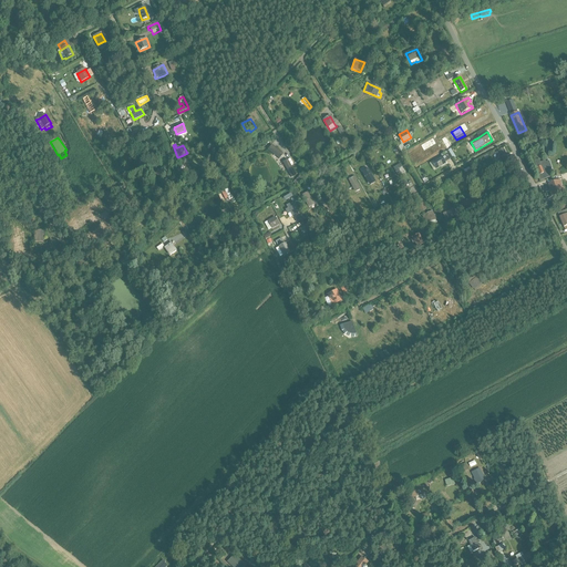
[(271,145),(268,150),(279,160),(284,154),(271,145)]
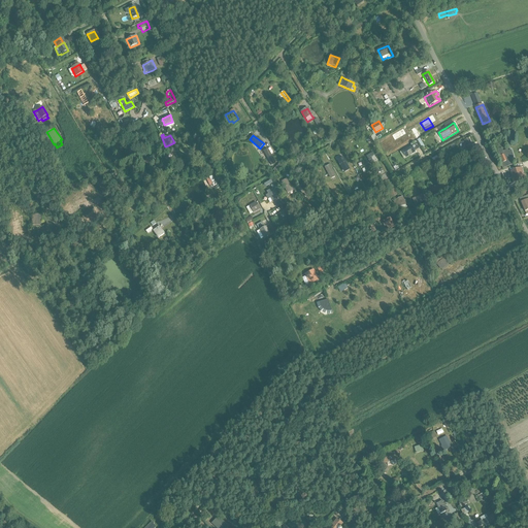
[(469,139),(461,142),(464,149),(467,147),(469,153),(471,151),(470,149),(473,147),(469,139)]
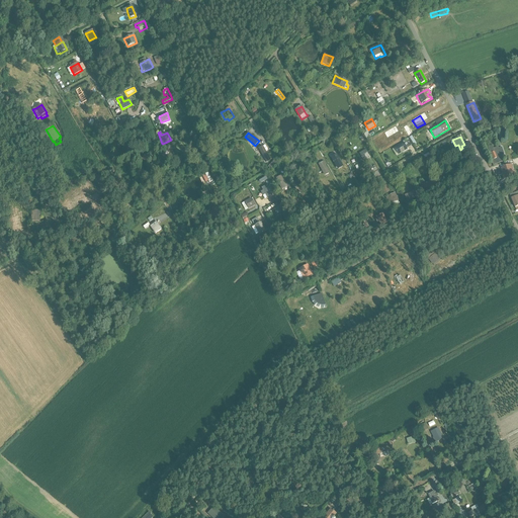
[(412,145),(409,140),(404,143),(393,149),(396,154),(397,154),(403,150),(404,152),(407,150),(407,149),(412,145)]
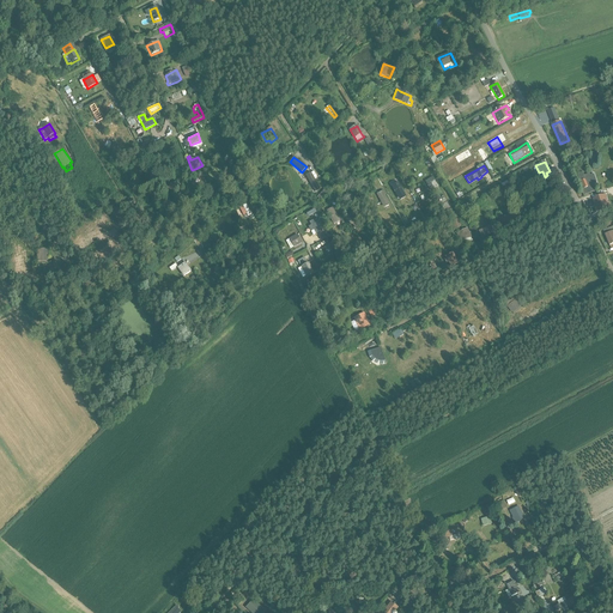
[(310,173),(305,175),(314,189),(315,192),(320,189),(310,173)]
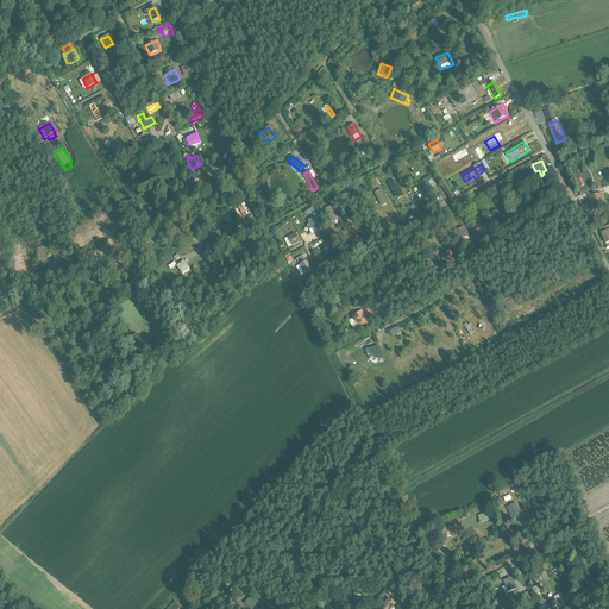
[(591,189),(589,182),(592,181),(590,173),(586,174),(585,173),(581,175),(579,175),(582,179),(577,181),(582,190),(579,192),(581,194),(591,189)]
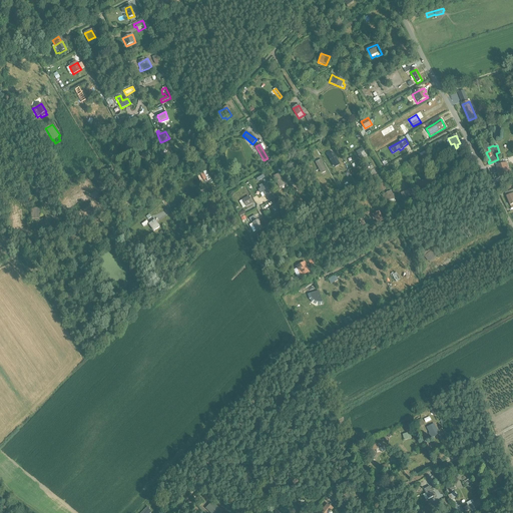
[(364,151),(362,148),(356,152),(360,159),(363,157),(361,153),(364,151)]
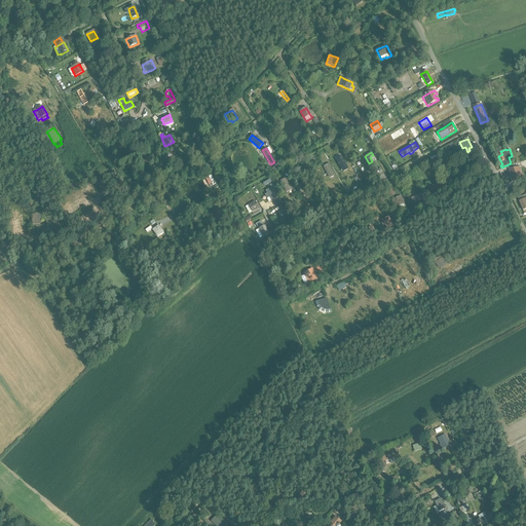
[(148,157),(141,159),(143,165),(153,161),(151,156),(148,157)]
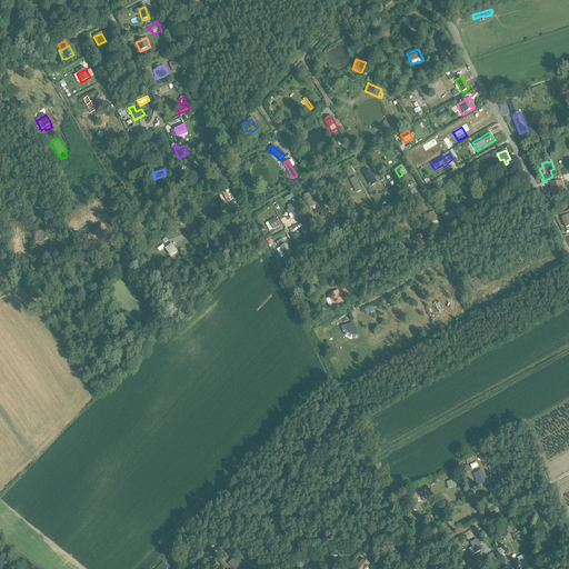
[(369,169),(363,172),(371,187),(377,182),(369,169)]
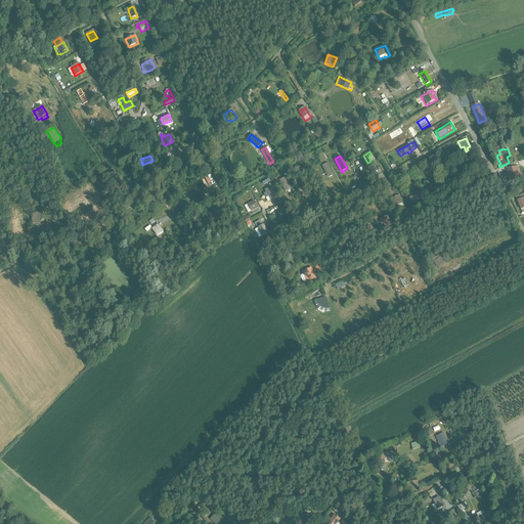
[(278,162),(271,167),(274,171),(280,165),(278,162)]
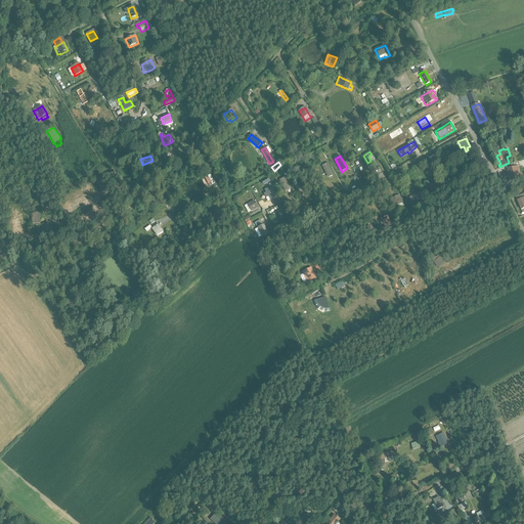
[(328,164),(322,166),(328,177),(333,175),(328,164)]
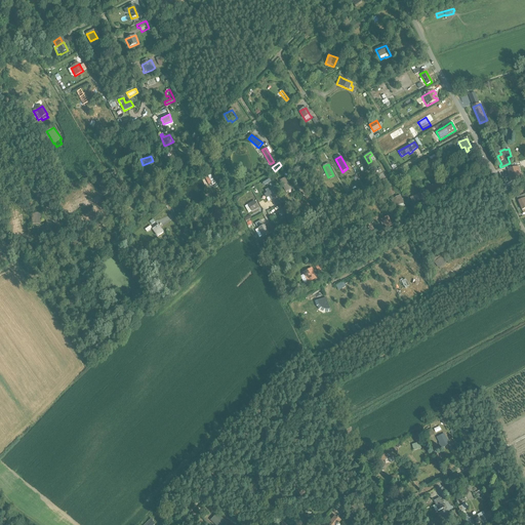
[(511,183),(523,178),(520,166),(508,170),(511,183)]
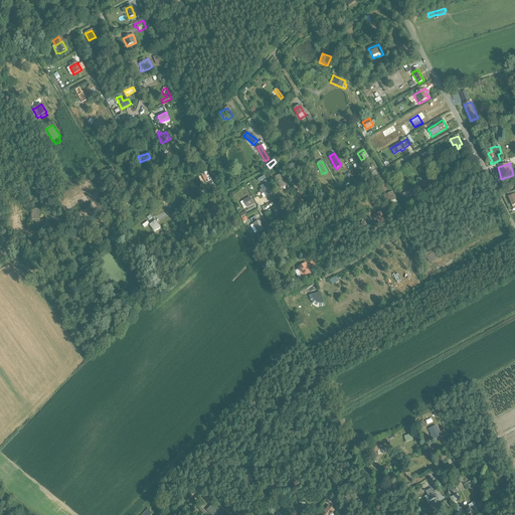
[(206,172),(201,174),(204,180),(207,179),(208,181),(210,180),(206,172)]
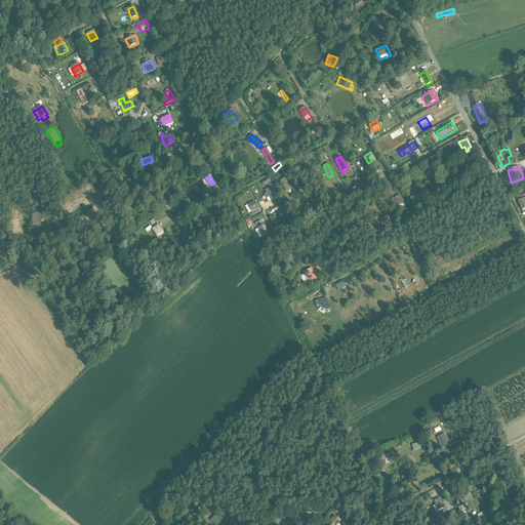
[(291,189),(285,177),(279,180),(285,193),(286,192),(287,193),(291,190),(291,189)]
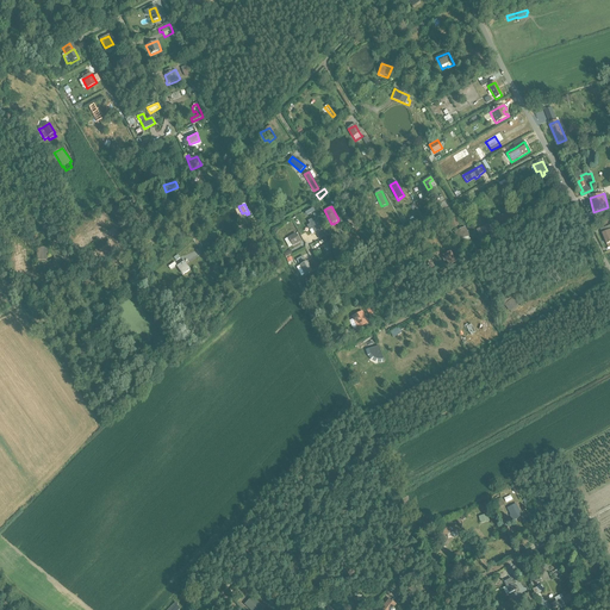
[(512,219),(508,212),(499,217),(503,225),(512,219)]
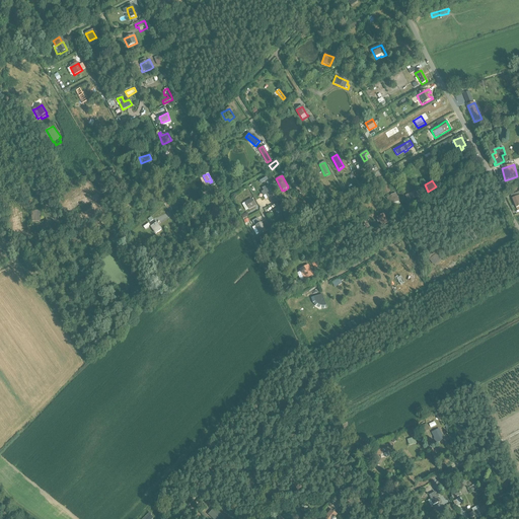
[(390,192),(388,186),(382,188),(378,190),(381,196),(385,194),(390,192)]
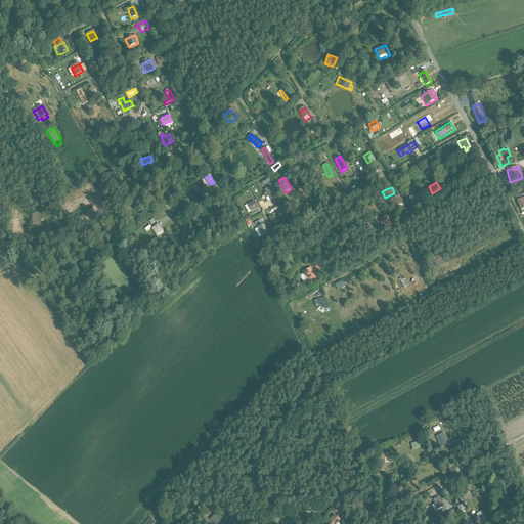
[(266,192),(264,194),(266,199),(268,197),(270,200),(273,198),(272,197),(276,194),(272,188),(269,190),(268,188),(264,190),(266,192)]
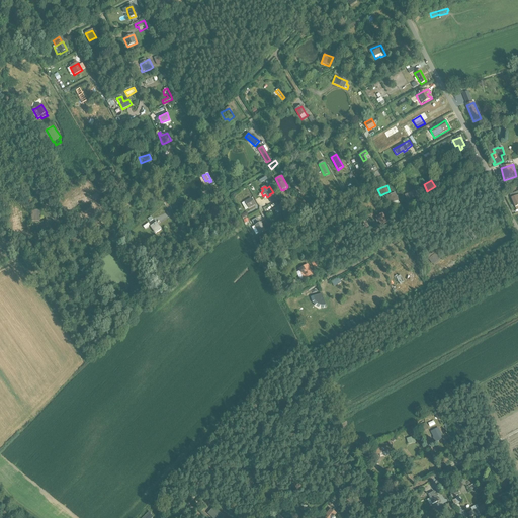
[(417,200),(420,199),(415,190),(405,195),(408,201),(416,197),(417,200)]
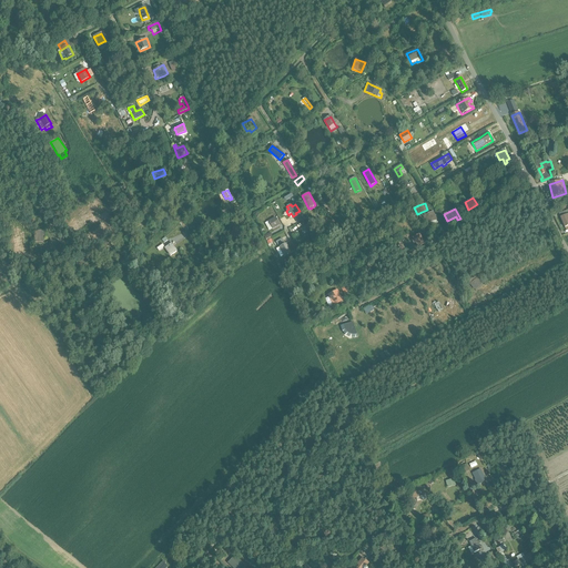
[(436,217),(437,217),(436,214),(435,215),(433,211),(423,216),(427,225),(430,223),(433,226),(438,223),(436,217)]
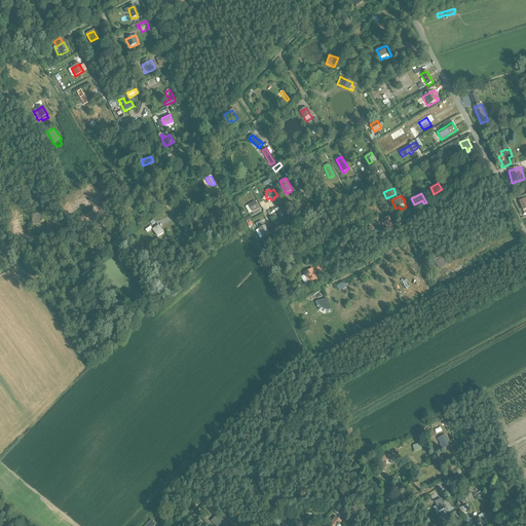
[(248,205),(252,212),(252,213),(259,209),(255,201),(248,205)]
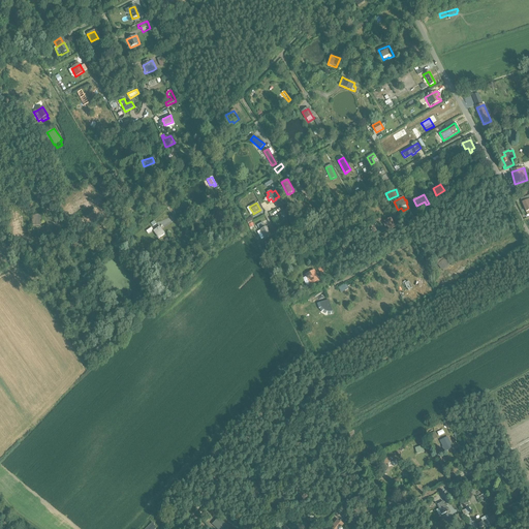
[(217,211),(214,210),(213,213),(216,214),(214,220),(223,223),(226,214),(217,211)]
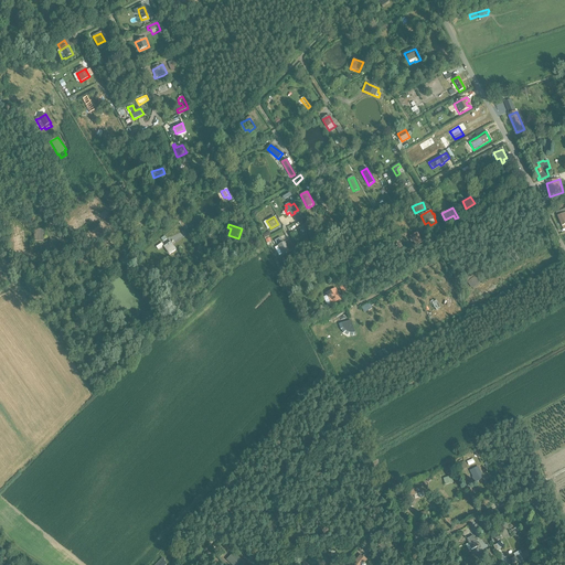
[(306,225),(298,228),(301,235),(309,231),(306,225)]
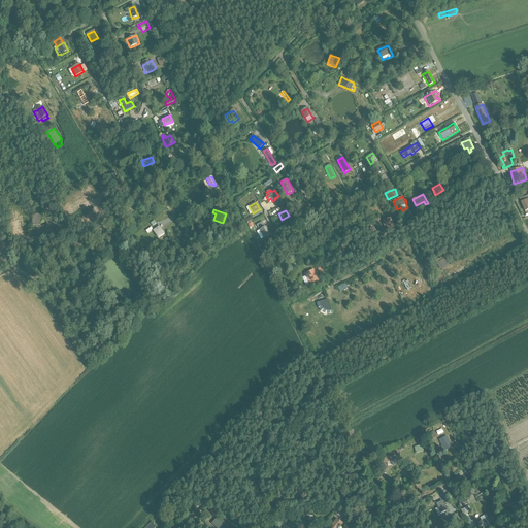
[(33,226),(41,225),(40,215),(32,215),(33,226)]
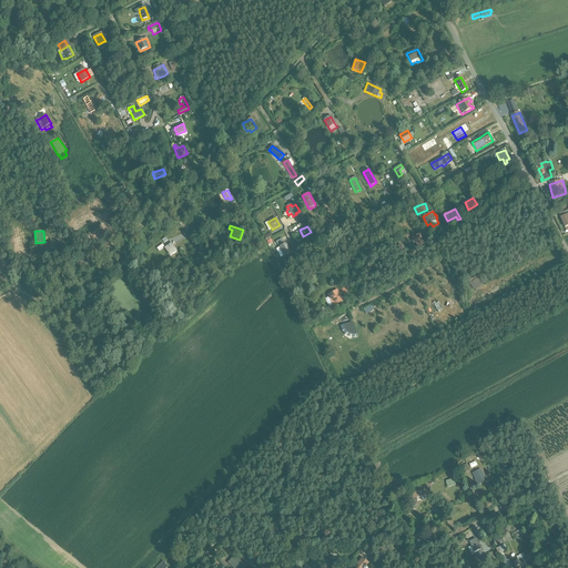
[(176,242),(185,237),(184,233),(174,237),(176,242)]
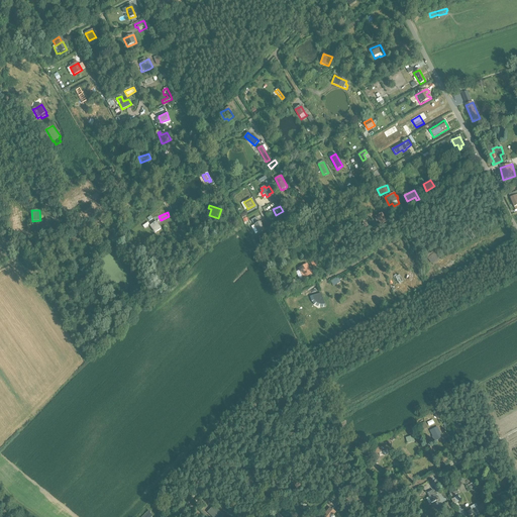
[(376,217),(375,218),(377,222),(379,221),(381,226),(387,222),(382,213),(376,216),(376,217)]
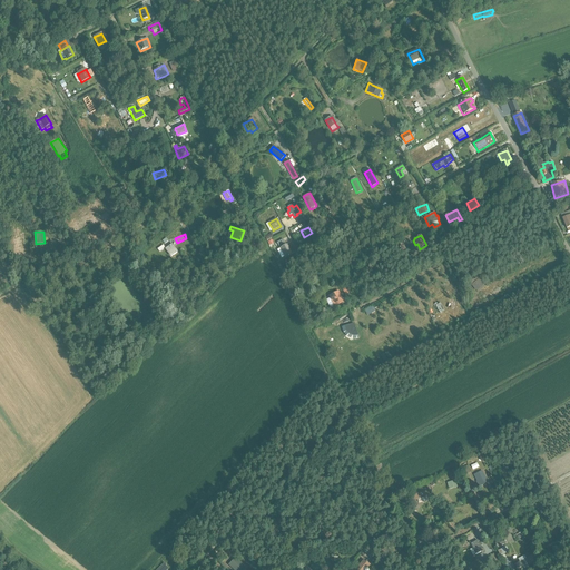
[(283,239),(277,243),(279,248),(286,245),(283,239)]
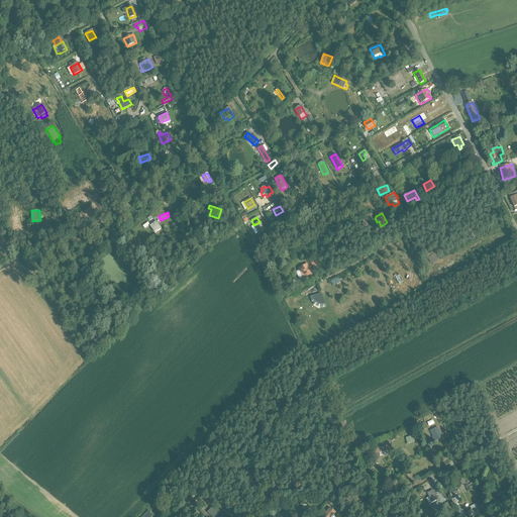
[(230,218),(222,220),(224,228),(232,226),(230,218)]
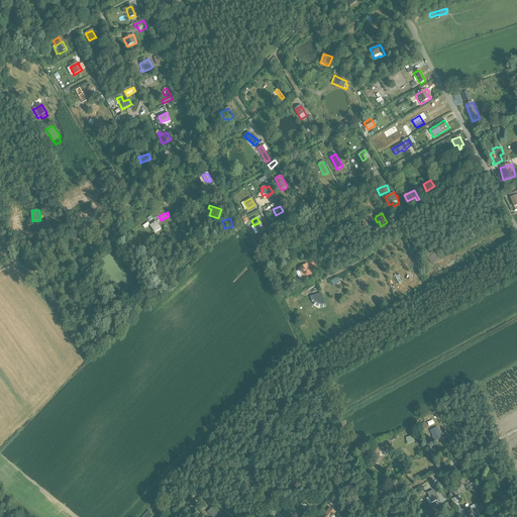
[(371,224),(369,224),(369,222),(368,222),(368,219),(363,220),(364,223),(363,223),(364,231),(370,231),(369,226),(371,226),(371,224)]
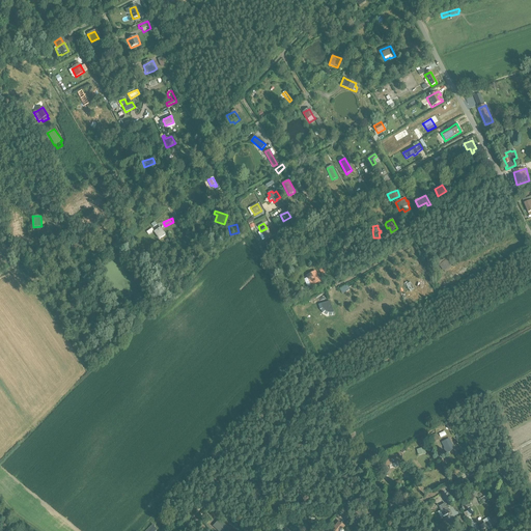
[(154,232),(159,240),(166,234),(161,227),(154,232)]
